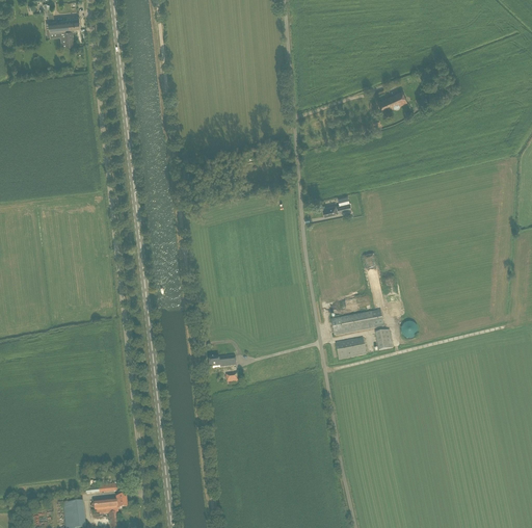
[(48,18),(48,19),(46,19),(48,33),(50,33),(50,29),(59,29),(59,28),(63,28),(65,43),(69,43),(74,42),(72,25),(80,25),(79,16),(74,16),(48,18)]
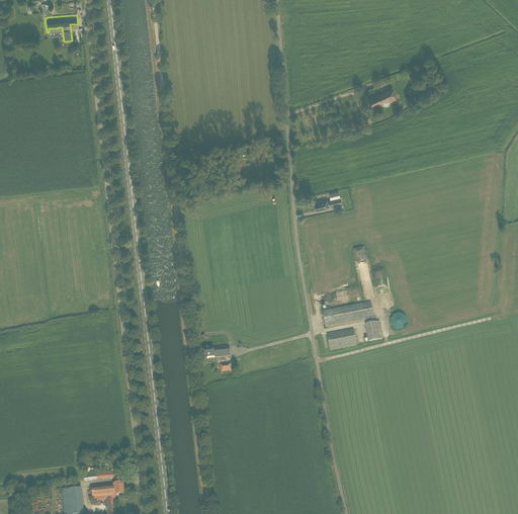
[(368,95),(370,100),(371,103),(376,100),(378,104),(383,102),(381,98),(386,96),(389,100),(397,96),(392,85),(368,95)]
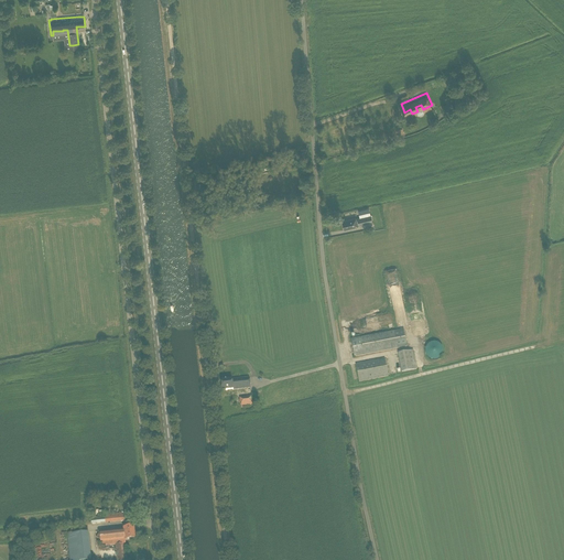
[(377,217),(375,210),(371,211),(366,212),(357,214),(359,222),(372,218),(377,217)]
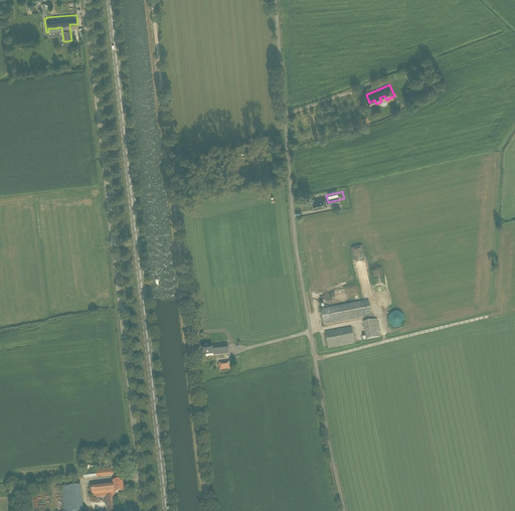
[(325,195),(317,197),(312,198),(314,206),(327,202),(325,195)]
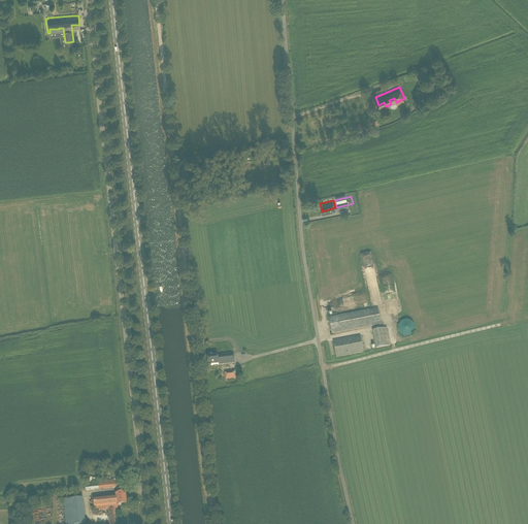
[(332,329),(336,328),(381,320),(377,304),(329,314),(332,329)]
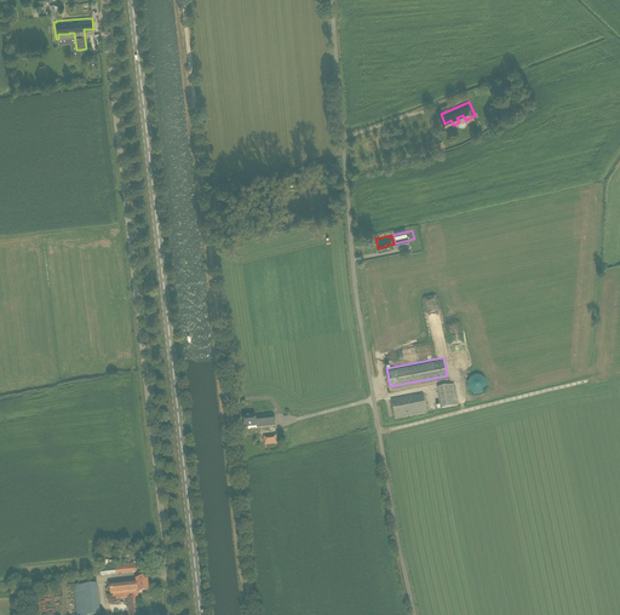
[(483,386),(484,384),(484,381),(483,380),(482,379),(481,377),(480,377),(478,375),(476,374),(475,374),(474,374),(471,375),(470,377),(469,378),(468,379),(466,380),(466,383),(466,384),(466,386),(466,388),(468,389),(469,391),(470,391),(472,392),(474,392),(476,392),(477,392),(478,392),(481,391),(482,390),(483,389),(483,386)]
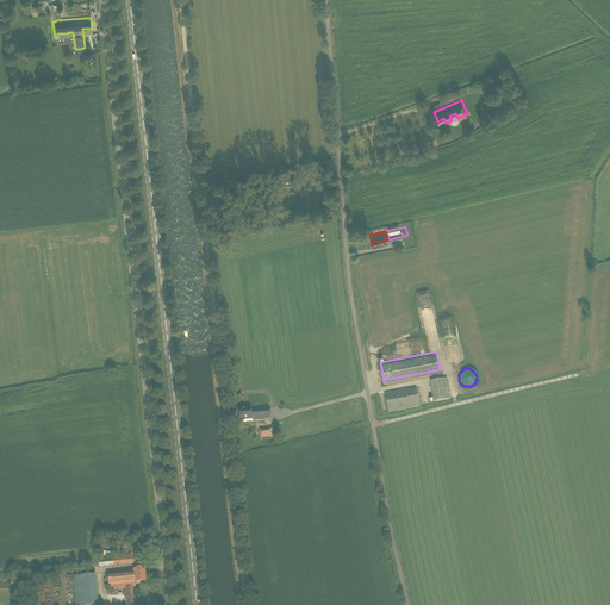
[(447,374),(430,378),(434,398),(450,394),(447,374)]
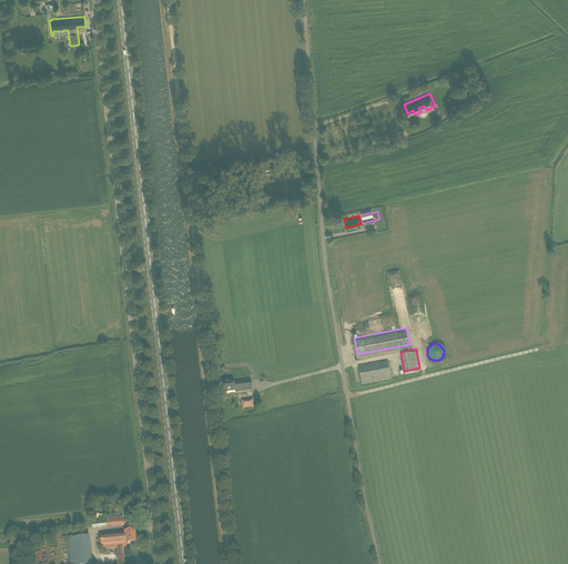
[(362,380),(367,379),(391,374),(387,358),(358,363),(362,380)]
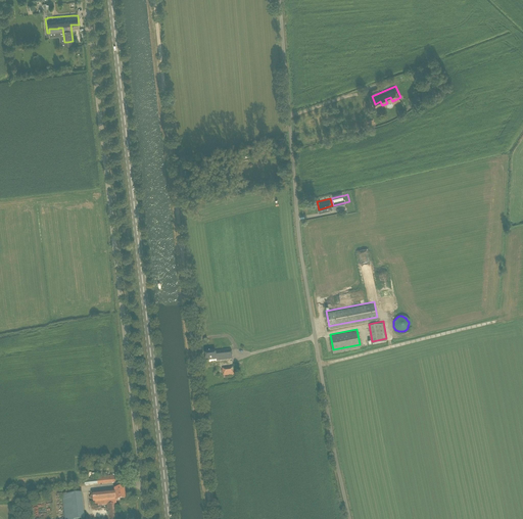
[(206,359),(232,356),(231,345),(205,348),(206,359)]
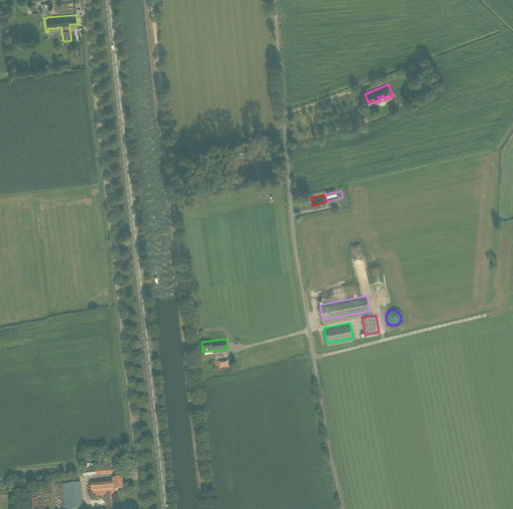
[(218,357),(219,366),(220,366),(220,365),(229,364),(228,356),(218,357)]
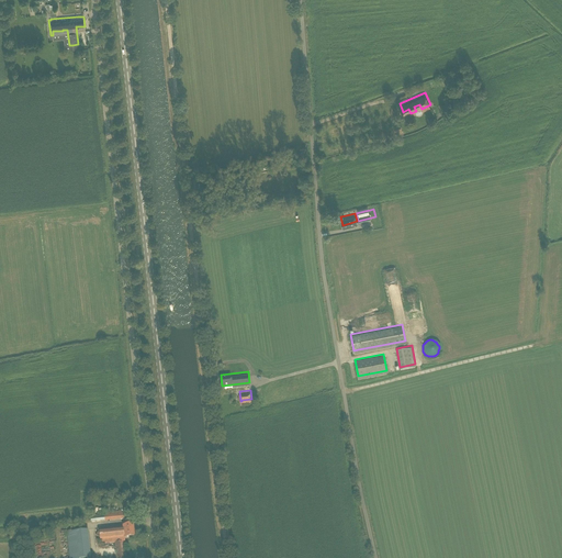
[(97,510),(90,511),(90,512),(91,517),(125,514),(125,506),(97,510)]
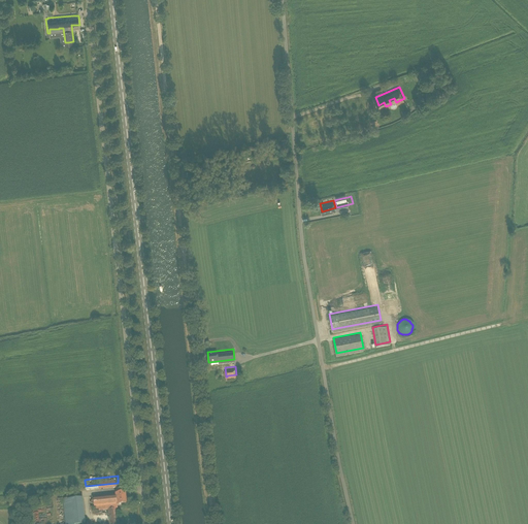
[(117,501),(122,501),(127,500),(125,489),(116,490),(93,493),(95,506),(107,505),(109,523),(116,523),(118,523),(116,504),(118,504),(117,501)]
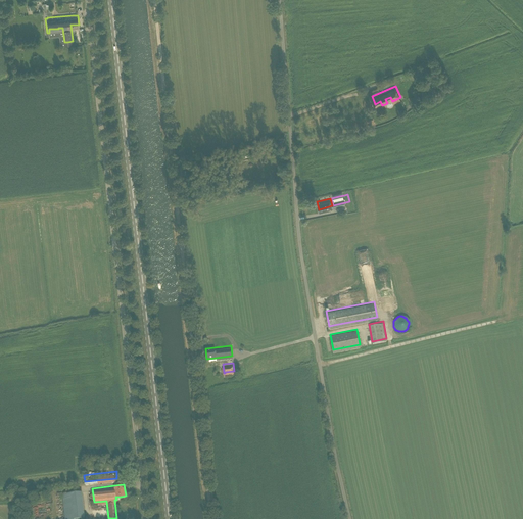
[(85,515),(82,494),(82,489),(62,491),(63,499),(64,512),(65,518),(85,515)]
